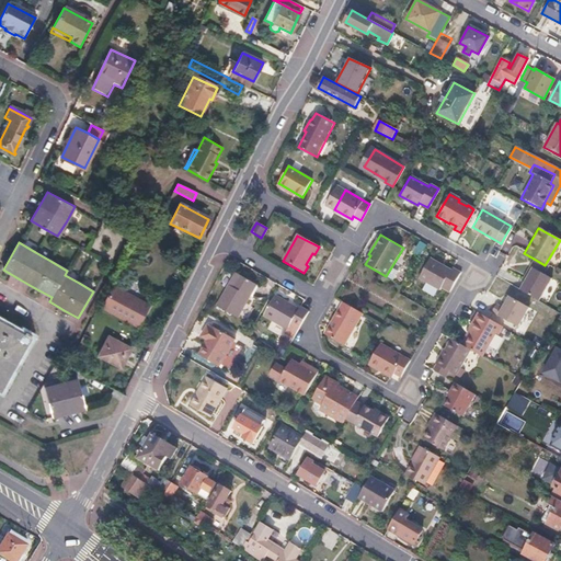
[(450,268),(428,256),(418,276),(439,288),(441,286),(449,290),(460,271),(451,265),(450,268)]
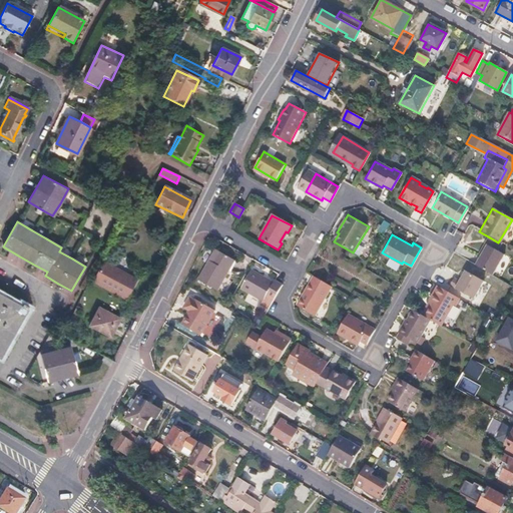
[(479,251),(481,252),(474,265),(478,267),(490,274),(506,246),(498,242),(488,236),(479,251)]
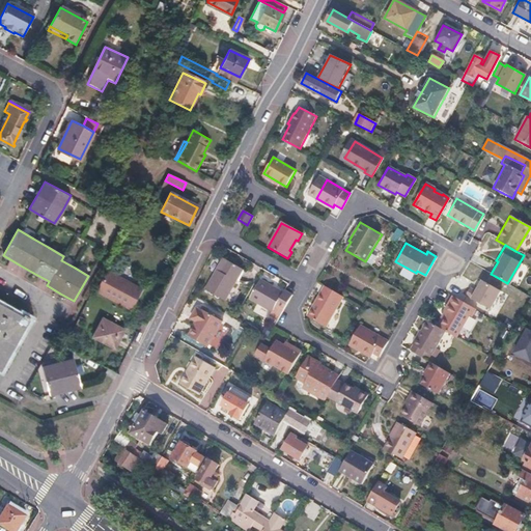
[(242,270),(222,258),(204,289),(224,301),(242,270)]
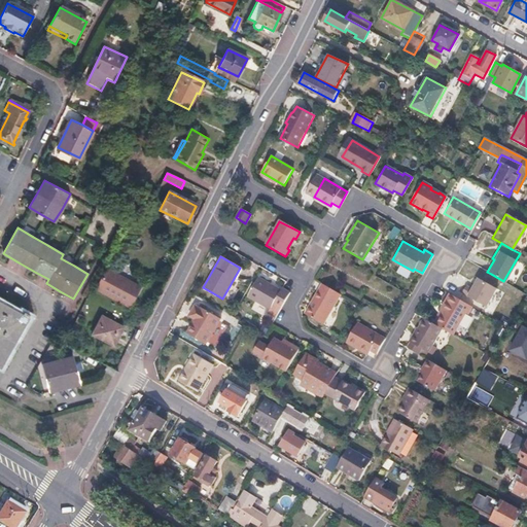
[(140,287),(105,269),(94,291),(130,309),(140,287)]
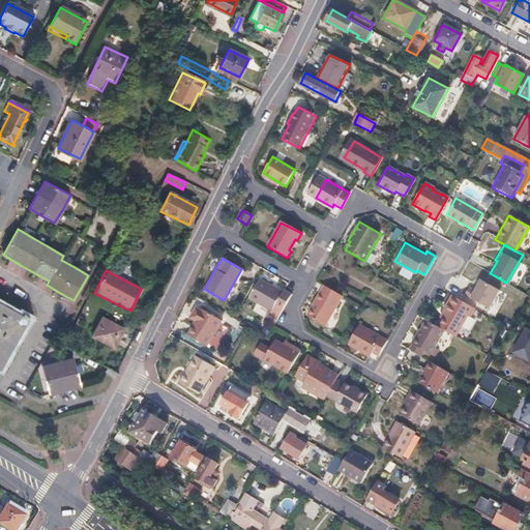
[(283,292),(256,277),(245,296),(271,312),(274,306),(282,311),(291,295),(284,291),(283,292)]
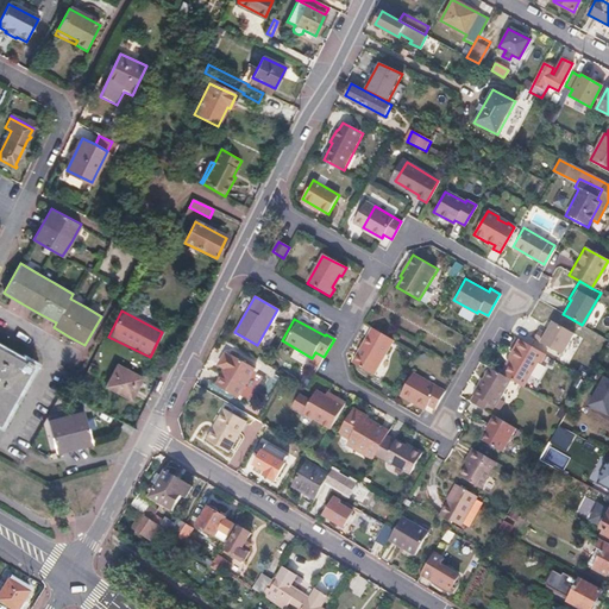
[(564,355),(576,334),(553,321),(542,340),(564,355)]
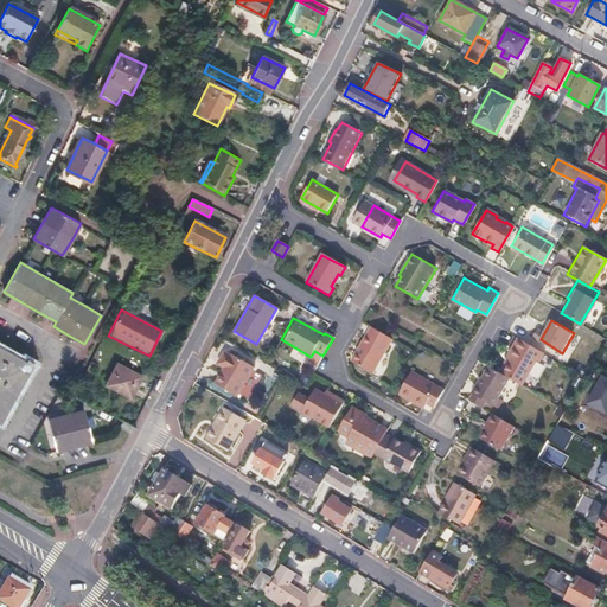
[(393,339),(371,327),(362,345),(364,346),(355,364),(372,375),(393,339)]
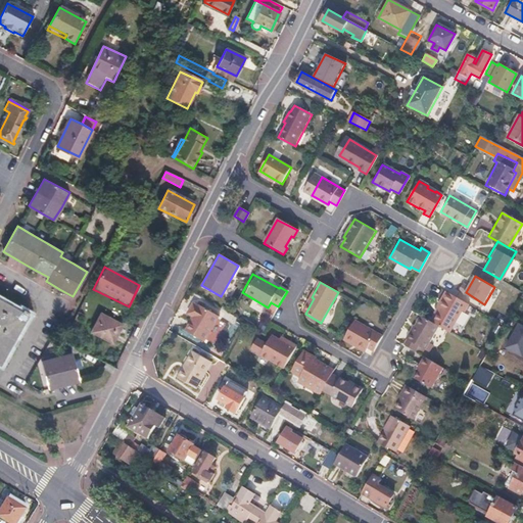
[(467,304),(448,294),(440,308),(436,317),(432,324),(438,327),(447,333),(460,312),(462,314),(467,304)]
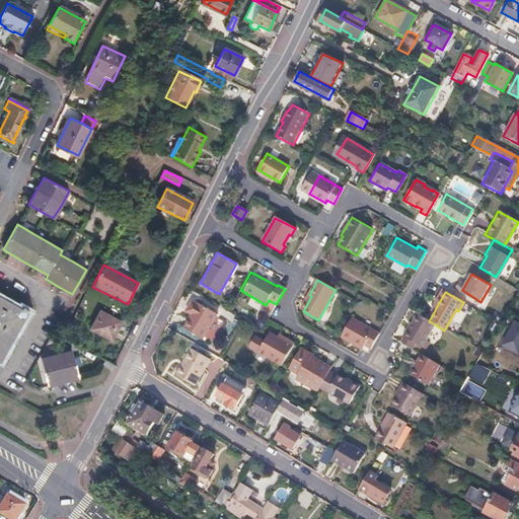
[(0,359),(27,311),(0,295),(0,359)]
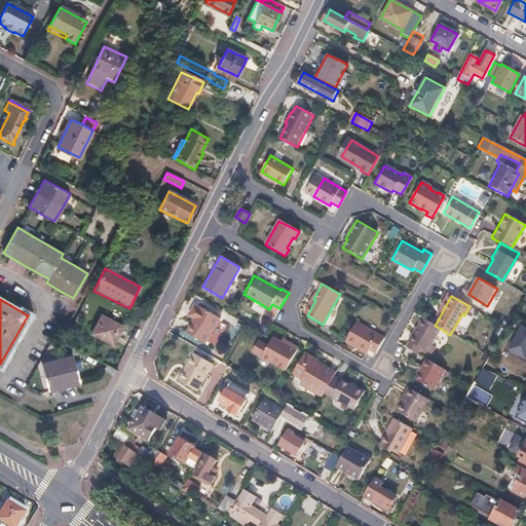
[(315,300),(313,299),(304,314),(307,315),(315,300)]
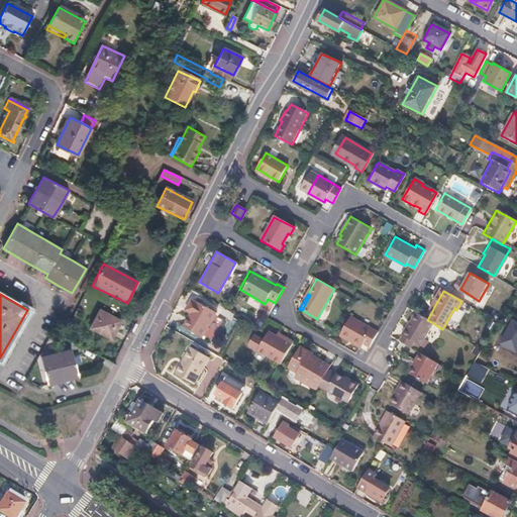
[(185,310),(190,313),(182,327),(201,337),(216,312),(197,302),(195,304),(190,301),(185,310)]
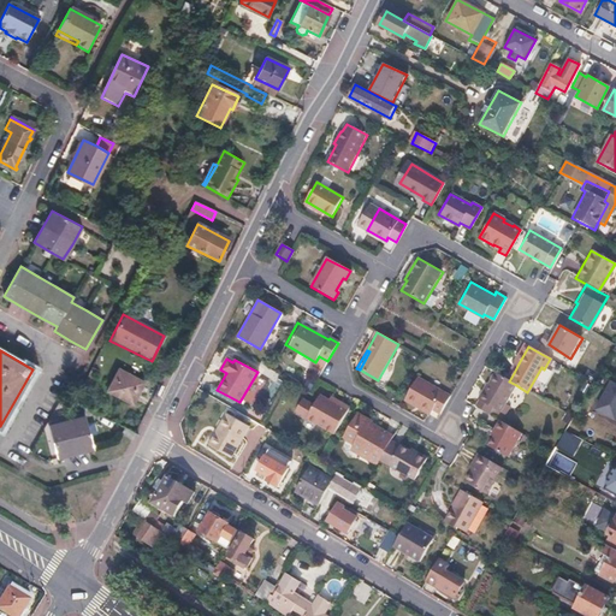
[(143,383),(119,369),(107,391),(132,406),(143,383)]
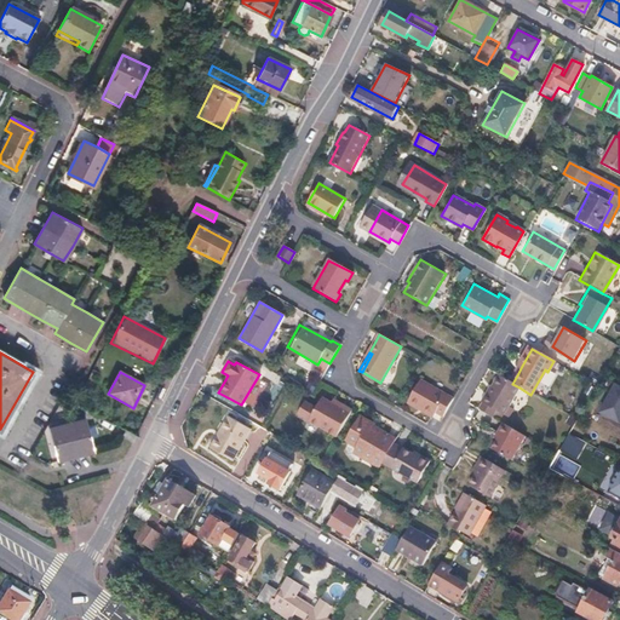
[(486,395),(484,394),(480,402),(494,411),(507,418),(512,411),(509,408),(520,388),(512,384),(497,374),(486,395)]
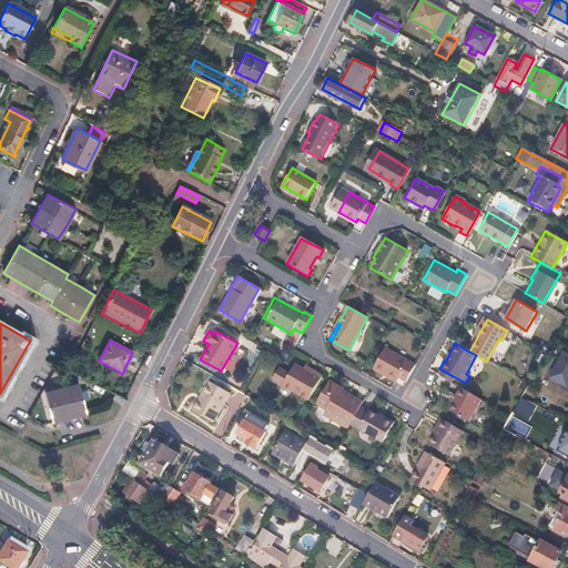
[(414,365),(385,347),(373,368),(394,381),(396,376),(405,381),(414,365)]
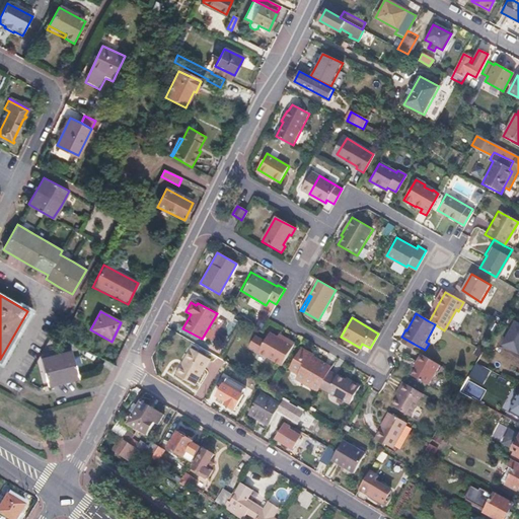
[(518,323),(515,321),(502,346),(518,354),(518,351),(518,323)]
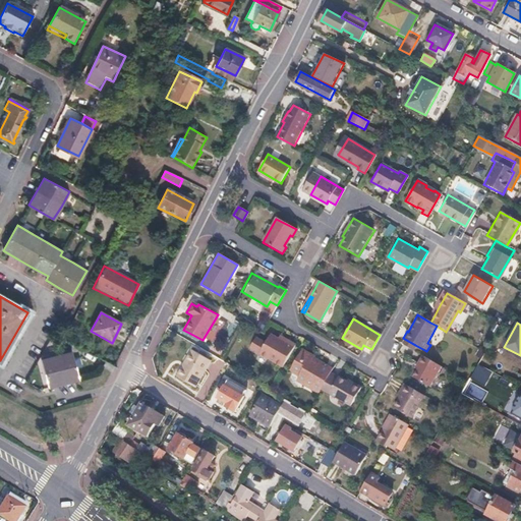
[(253,340),(247,351),(281,370),(294,347),(278,339),(276,341),(269,337),(264,346),(253,340)]
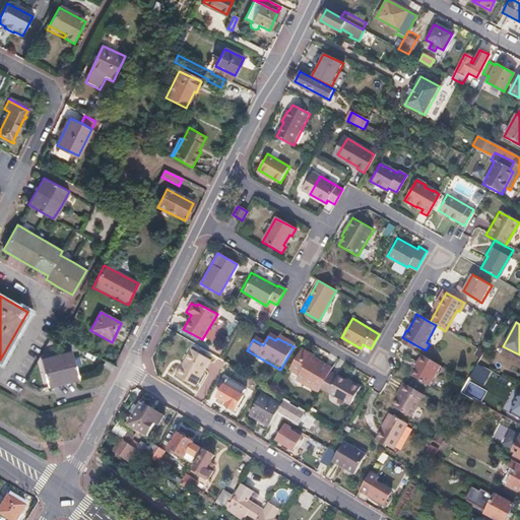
[(402,337),(399,342),(400,343),(411,349),(414,344),(402,337)]
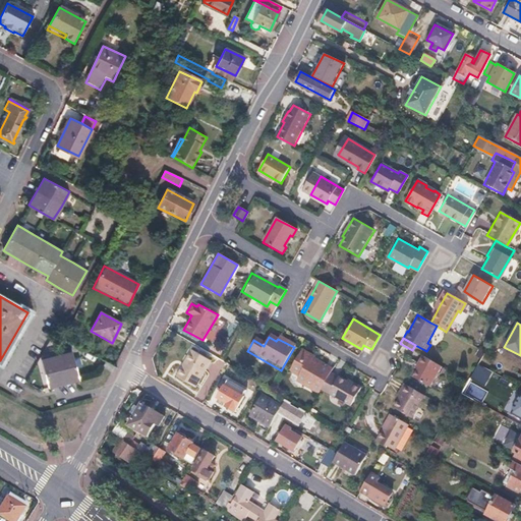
[(302,348),(290,369),(305,379),(302,383),(319,393),(321,389),(330,372),(333,367),(326,363),(325,364),(310,356),(311,354),(302,348)]
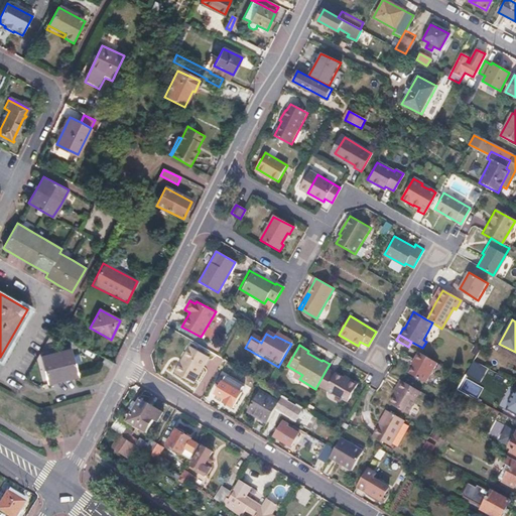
[(209,358),(190,348),(174,373),(194,384),(209,358)]
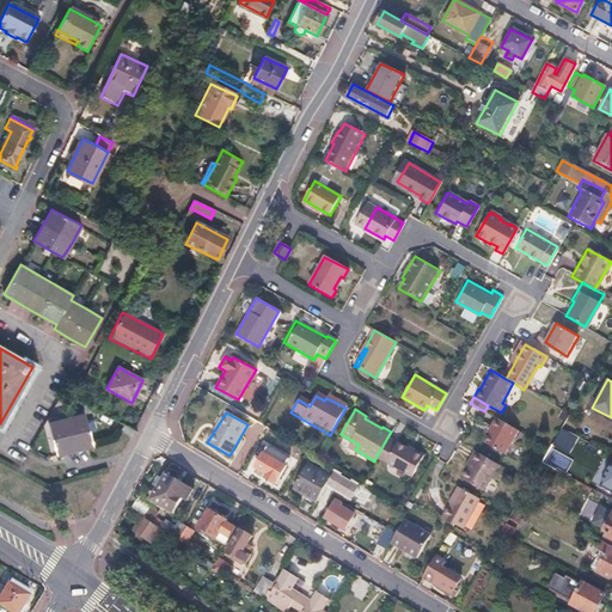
[(83,414),(48,424),(59,457),(92,446),(83,414)]
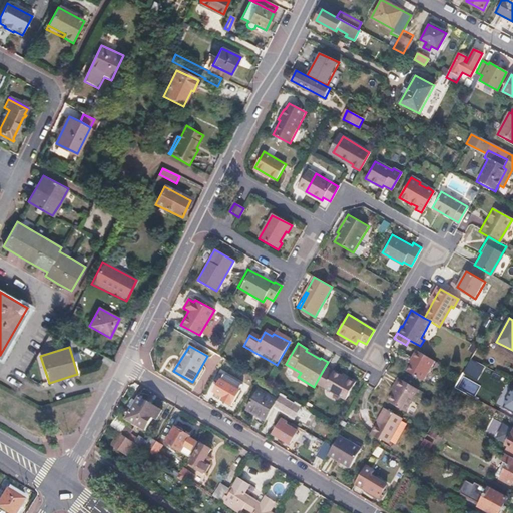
[(411,360),(409,364),(404,372),(421,382),(433,361),(414,350),(409,358),(411,360)]
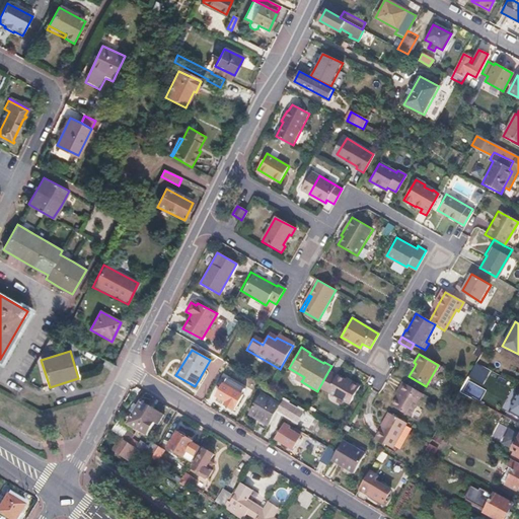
[(476,364),(466,381),(459,392),(466,396),(468,392),(474,395),(488,374),(490,371),(476,364)]
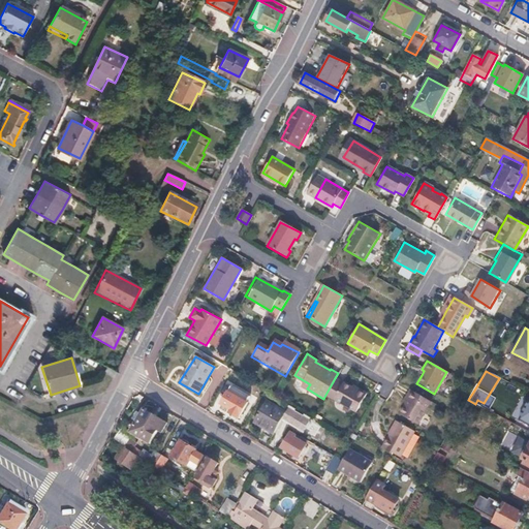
[(351,389),(335,378),(325,395),(354,411),(366,393),(353,385),(351,389)]
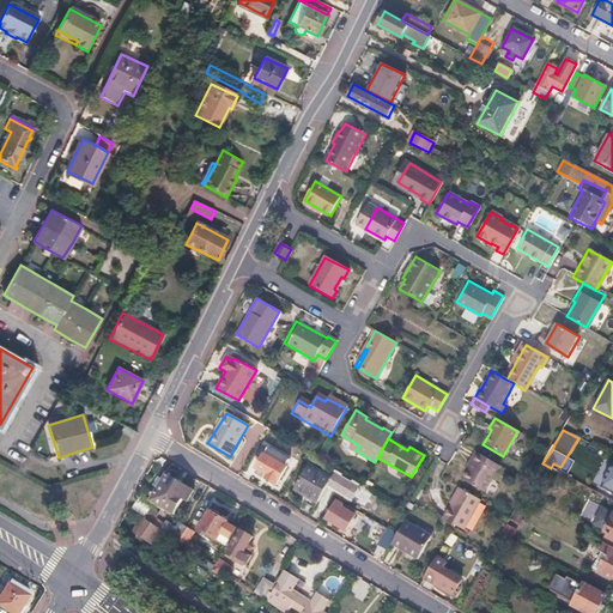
[(578,438),(576,442),(596,454),(599,449),(578,438)]
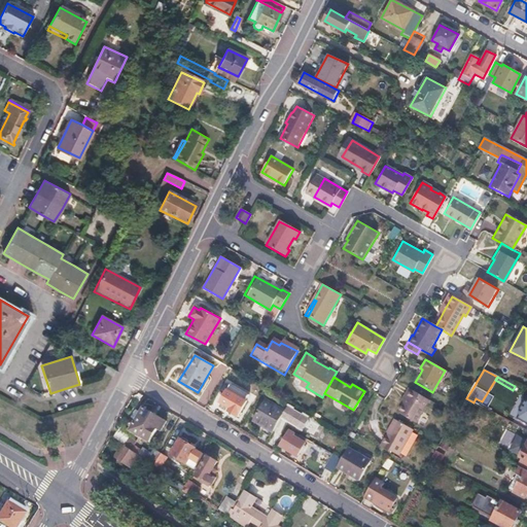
[(402,396),(406,397),(396,413),(415,423),(428,400),(408,388),(402,396)]
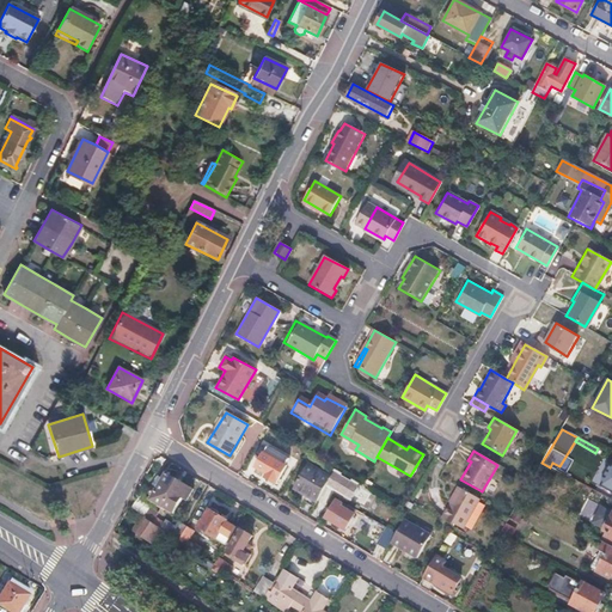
[(265,453),(256,467),(268,475),(265,478),(276,484),(287,466),(265,453)]
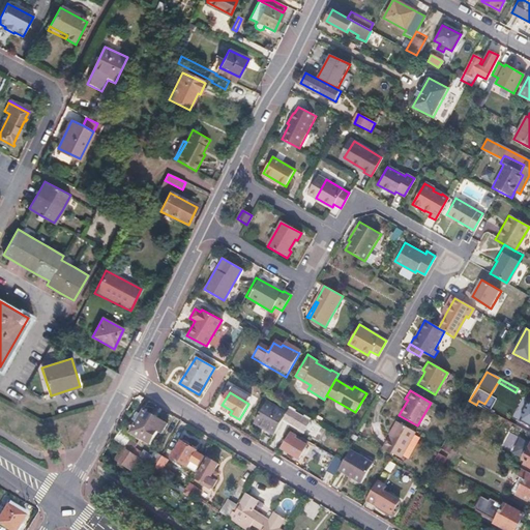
[(476,405),(469,401),(465,408),(471,412),(476,405)]
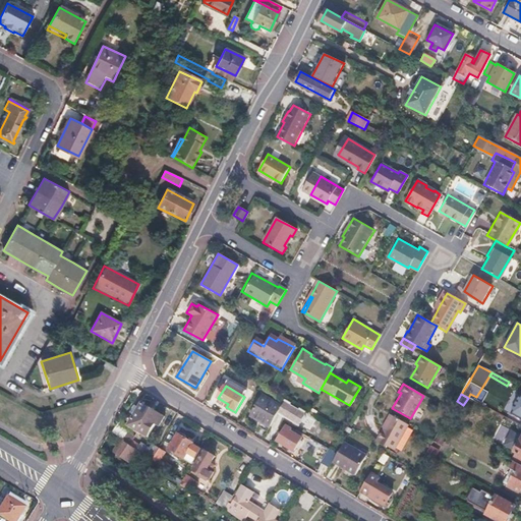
[(282,406),(263,395),(249,415),(269,427),(279,412),(309,429),(314,421),(284,402),(282,406)]
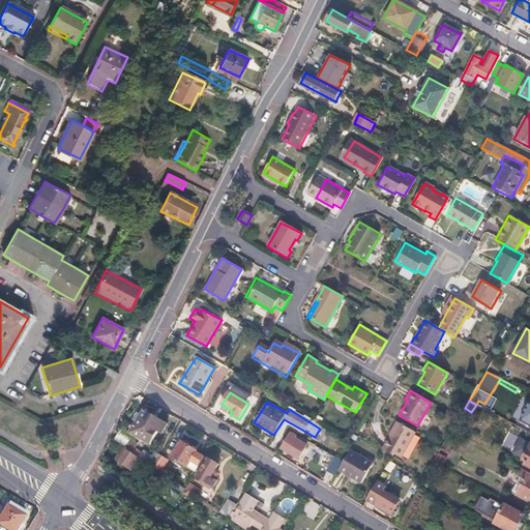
[(154,417),(144,411),(130,433),(141,439),(154,417)]
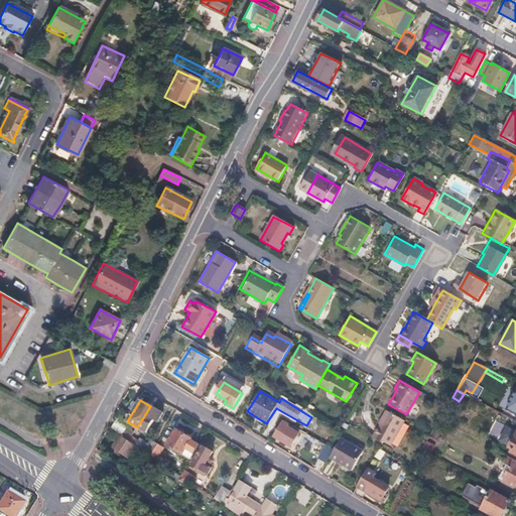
[(159,412),(150,406),(137,427),(147,433),(154,421),(157,423),(162,413),(159,412)]
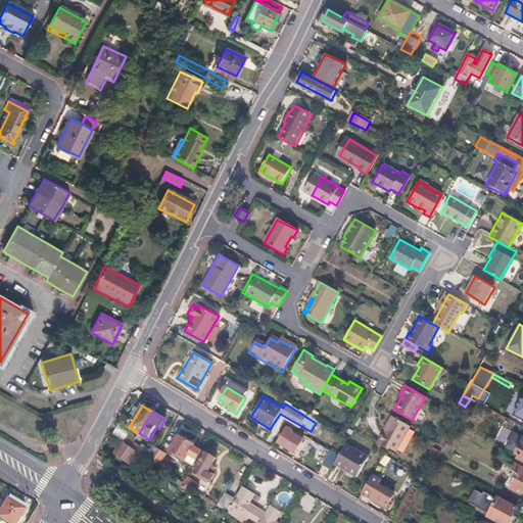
[(179,416),(174,413),(167,423),(173,427),(179,416)]
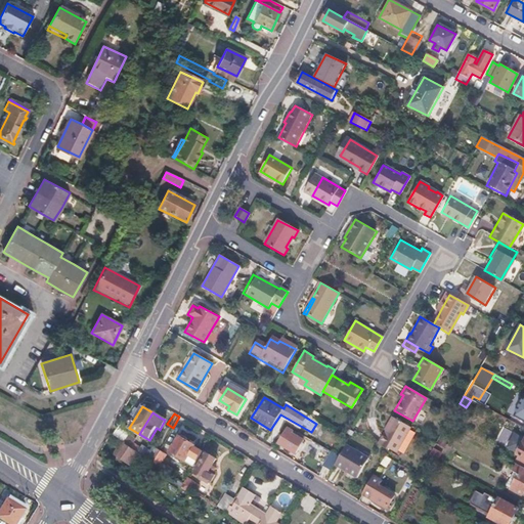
[(383,430),(384,431),(377,443),(388,449),(388,448),(395,452),(409,428),(391,418),(383,430)]
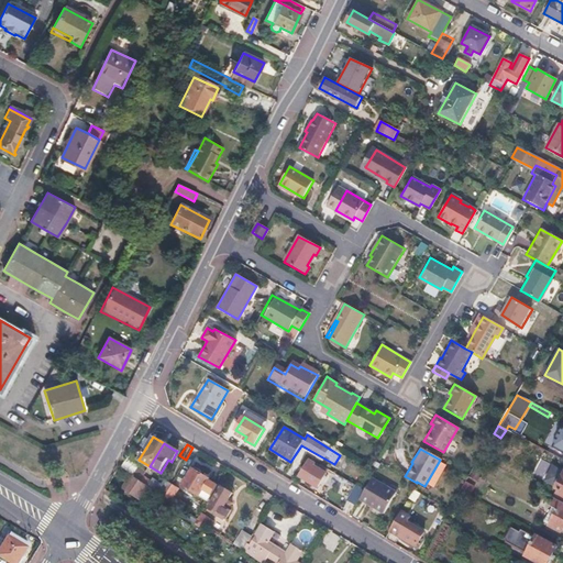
[(306,467),(305,466),(300,476),(318,487),(328,470),(311,459),(306,467)]
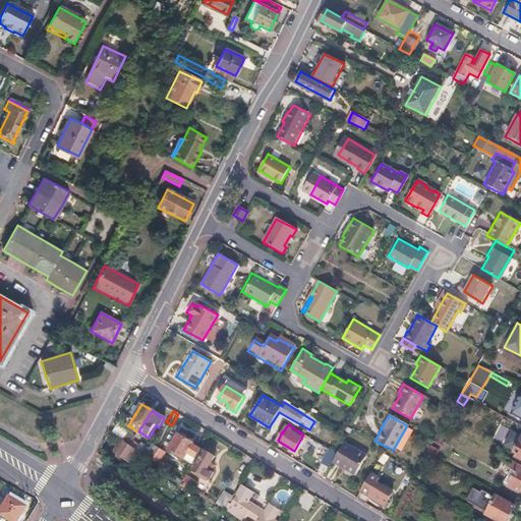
[(115,427),(111,432),(113,433),(120,439),(129,445),(131,442),(124,437),(125,433),(115,427)]
